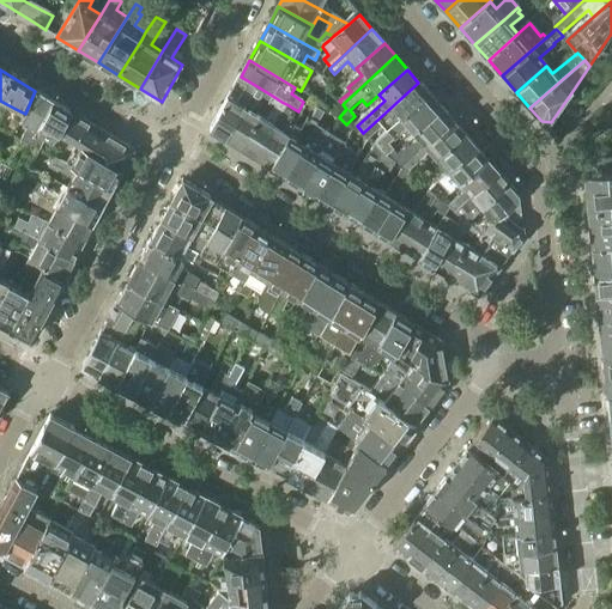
[(211,132),(225,141),(259,87),(241,77),(236,84),(246,89),(242,95),(243,96),(237,105),(228,99),(211,132)]
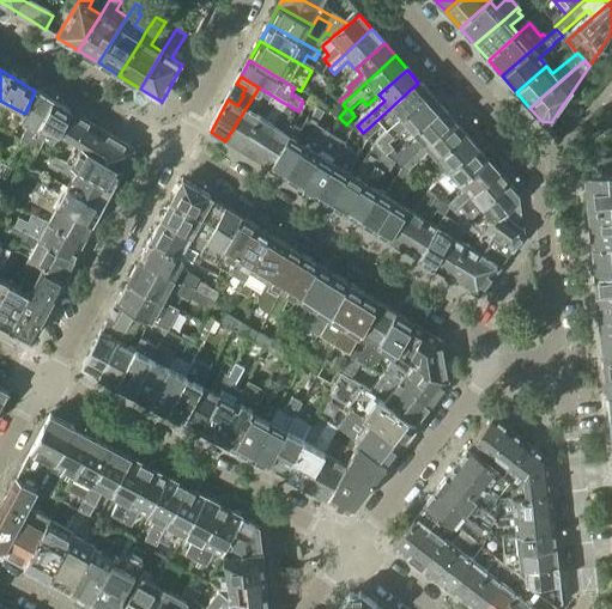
[(382,128),(388,134),(430,96),(418,83),(363,133),(362,134),(369,140),(382,128)]
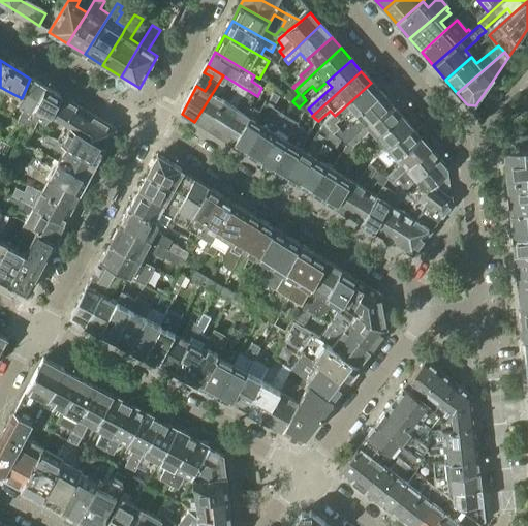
[(194,122),(207,130),(225,103),(218,99),(223,90),(224,90),(226,86),(234,90),(237,84),(223,75),(194,122)]
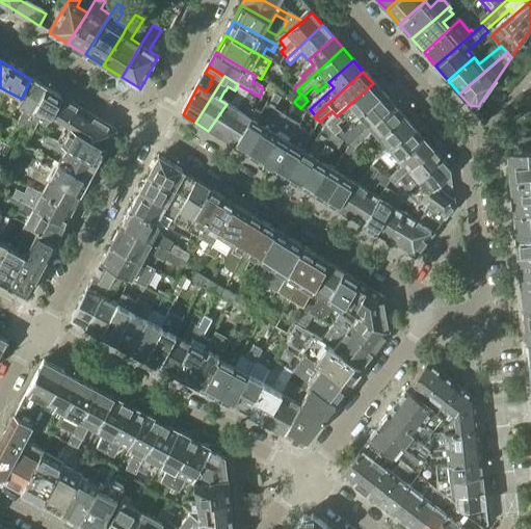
[(19,125),(26,128),(46,88),(30,79),(22,99),(18,108),(25,112),(19,125)]
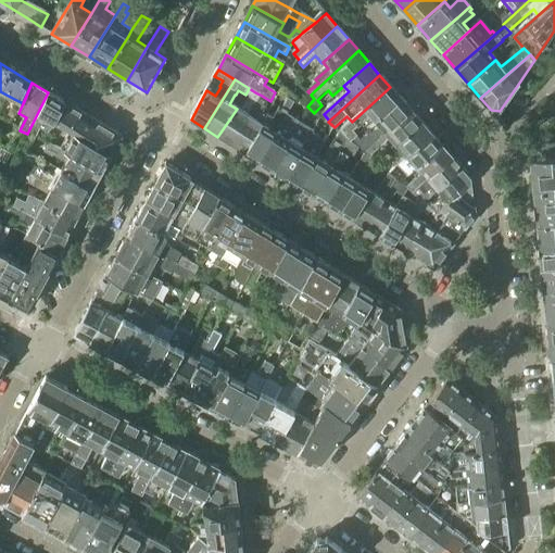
[(341,133),(348,139),(351,142),(356,138),(356,137),(352,132),(370,115),(375,121),(401,99),(390,87),(352,122),(340,133),(341,133)]
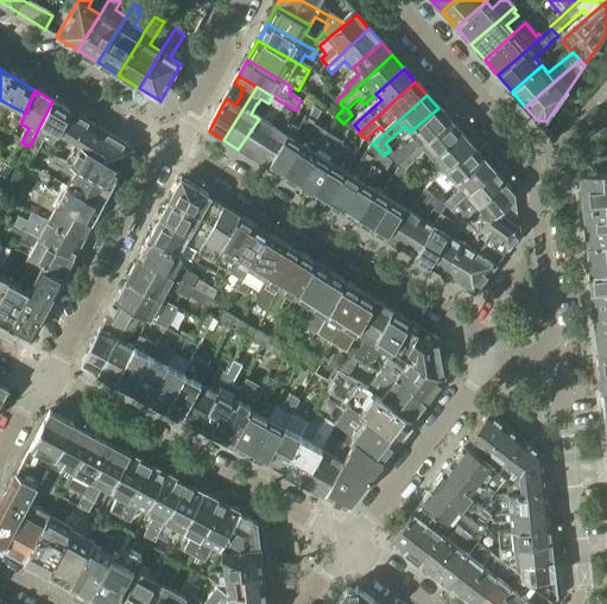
[(238,150),(252,158),(283,110),(286,105),(279,101),(272,96),(269,103),(276,107),(266,124),(259,119),(238,150)]
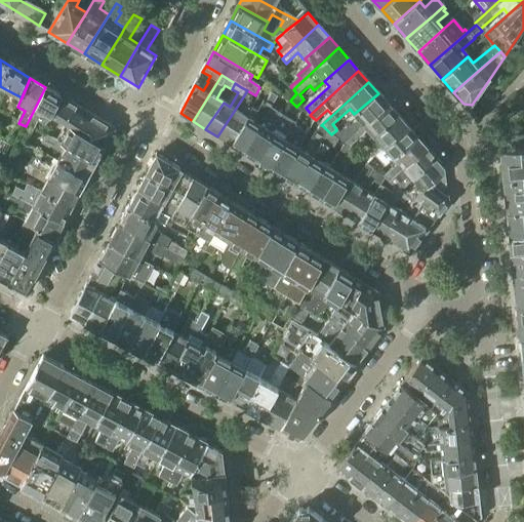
[(0,96),(3,98),(6,93),(11,96),(13,93),(0,86),(0,96)]
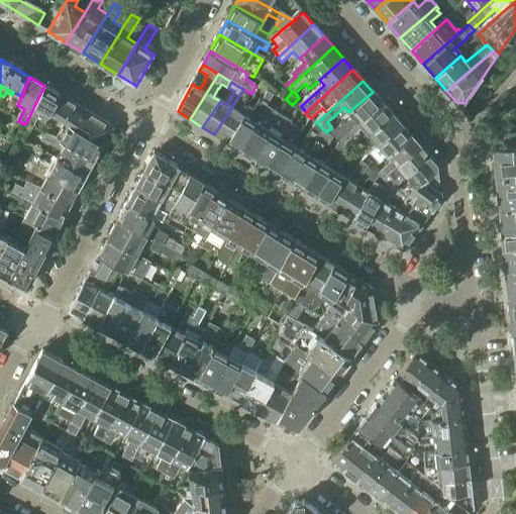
[(46,123),(50,116),(60,95),(44,86),(25,124),(33,128),(38,118),(46,123)]
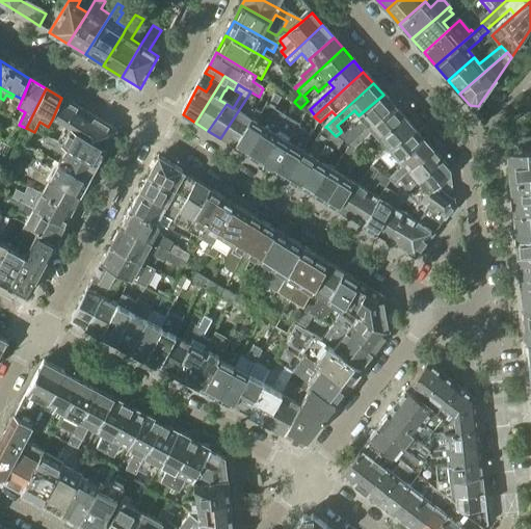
[(247,97),(220,138),(234,147),(257,109),(253,107),(256,101),(250,98),(254,94),(250,91),(247,97)]
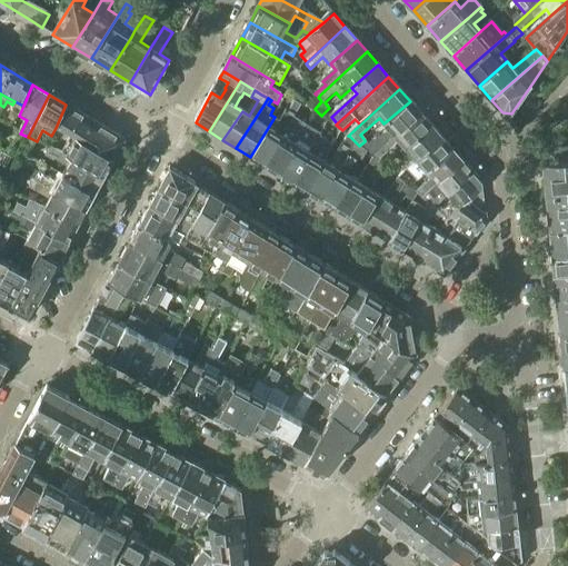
[(368,154),(371,156),(420,113),(410,101),(384,123),(390,131),(378,141),(376,140),(369,146),(365,141),(359,146),(368,154)]
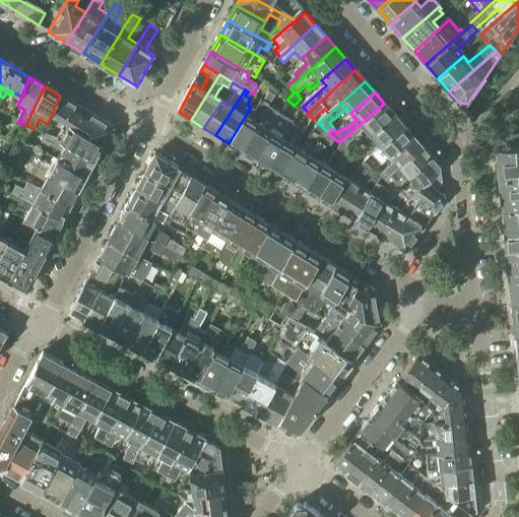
[(229,143),(242,151),(268,109),(275,97),(269,93),(264,103),(262,102),(257,111),(252,108),(251,107),(229,143)]
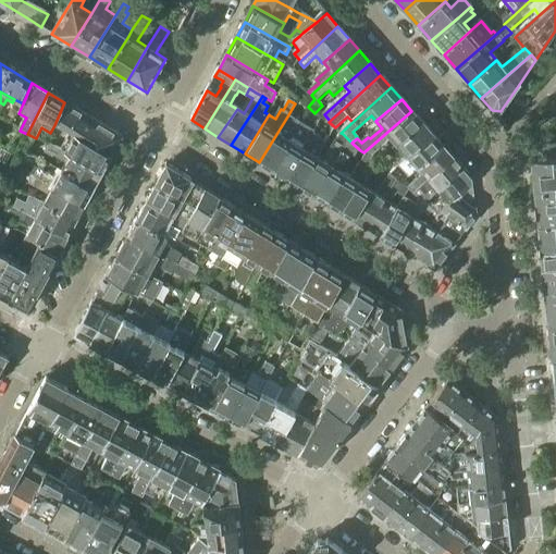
[(54,125),(72,134),(112,156),(122,138),(64,102),(54,125)]
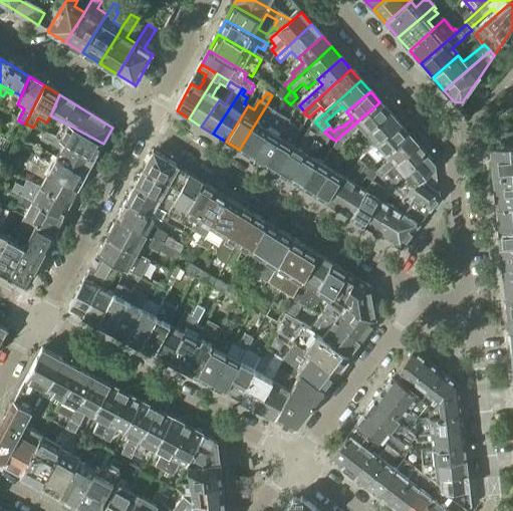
[(337,143),(343,148),(345,144),(362,130),(366,135),(390,113),(379,102),(335,141),(337,143)]
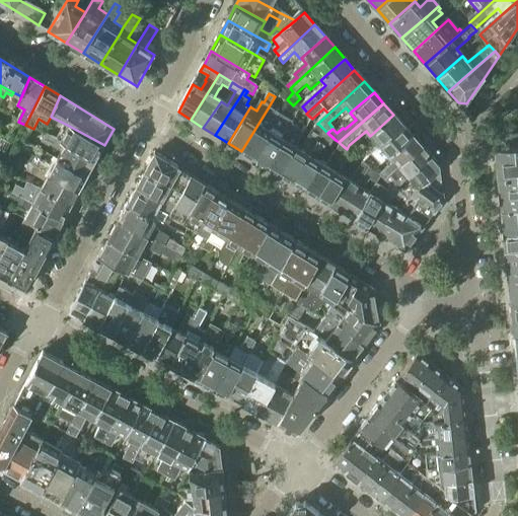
[(241,151),(253,159),(280,116),(268,108),(241,151)]
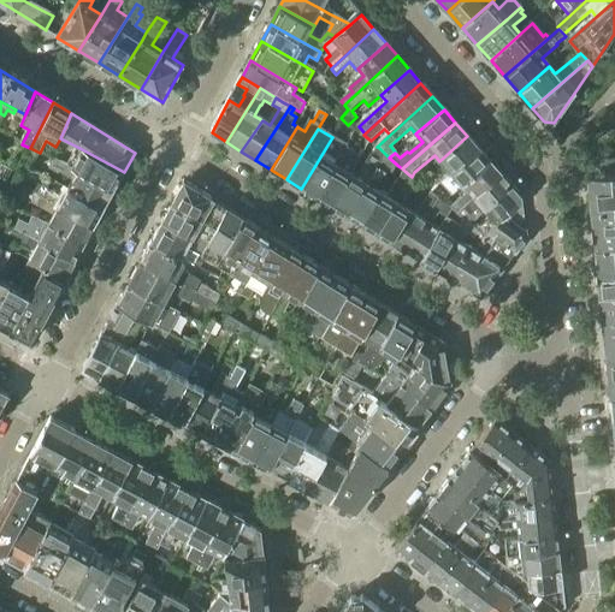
[(432,180),(438,188),(479,150),(467,136),(439,161),(436,166),(442,172),(432,180)]
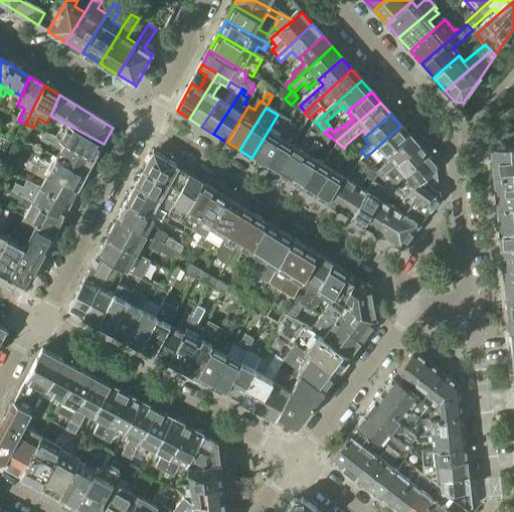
[(251,158),(264,165),(289,125),(290,123),(278,115),(251,158)]
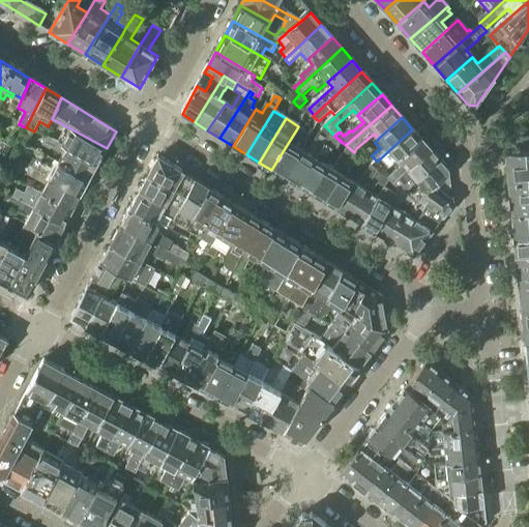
[(285,178),(298,186),(331,133),(325,126),(307,155),(302,151),(285,178)]
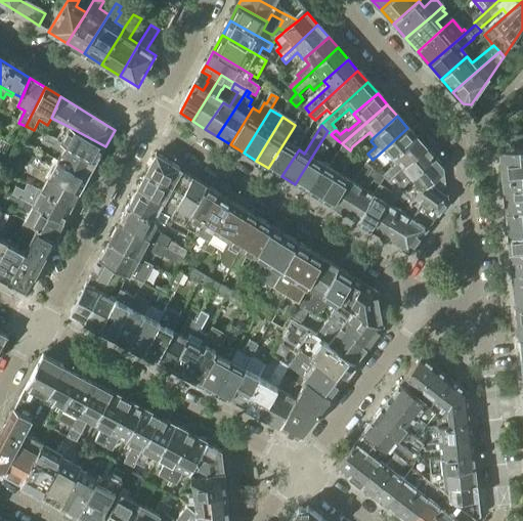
[(68,126),(58,143),(97,164),(105,146),(68,126)]
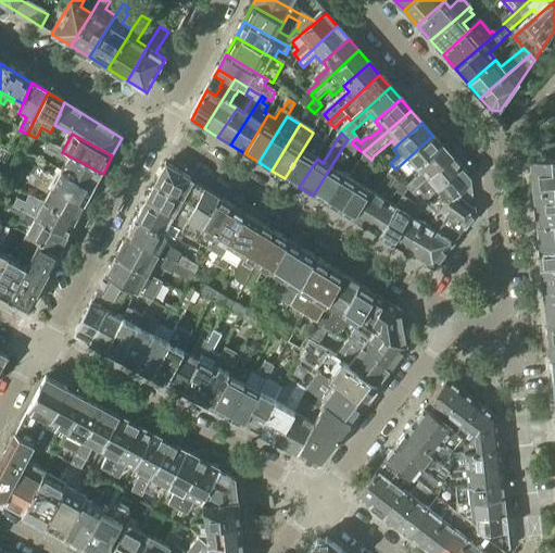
[(285,178),(299,187),(317,159),(326,143),(313,136),(312,135),(285,178)]
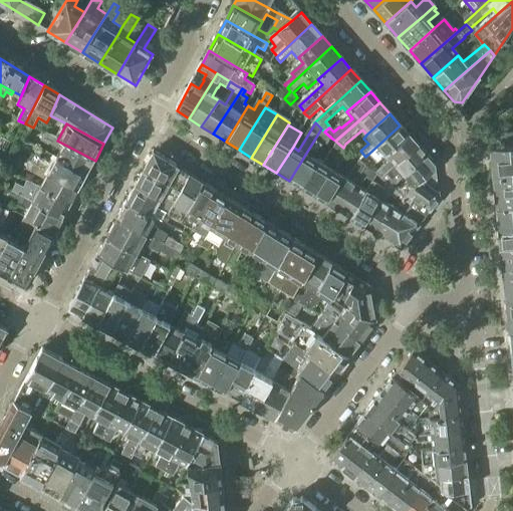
[(400,125),(368,154),(377,165),(388,156),(410,136),(400,125)]
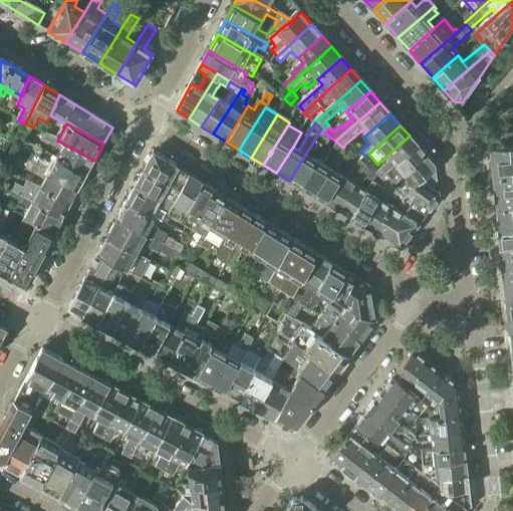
[(289,181),(300,188),(317,162),(311,159),(313,156),(314,156),(317,150),(320,151),(324,144),(328,146),(332,139),(324,132),(321,129),(289,181)]
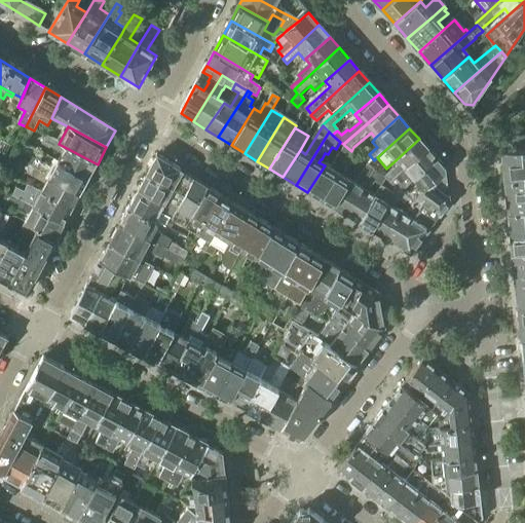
[(98,164),(59,144),(47,138),(43,146),(49,150),(50,148),(63,155),(59,162),(89,179),(98,164)]
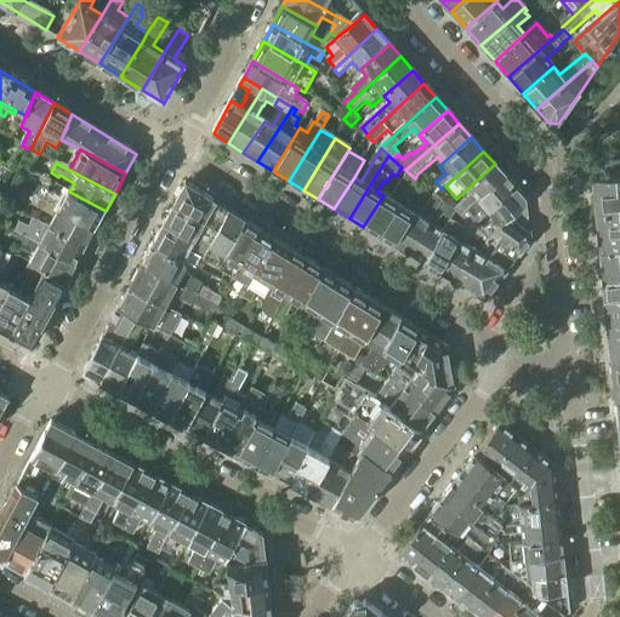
[(456,213),(461,216),(506,177),(495,164),(468,188),(475,194),(461,206),(455,211),(456,213)]
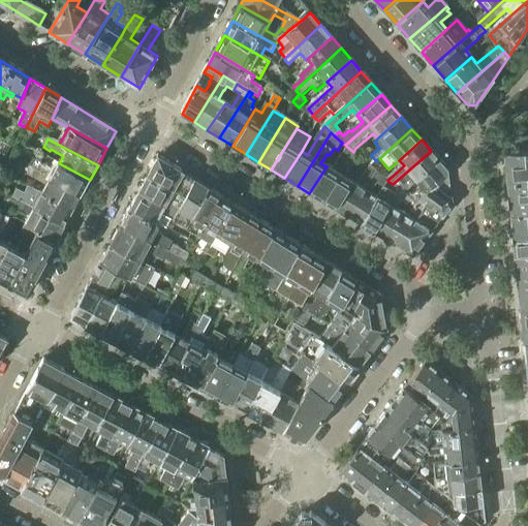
[(504,154),(507,183),(527,180),(527,140),(505,143),(507,153),(504,154)]
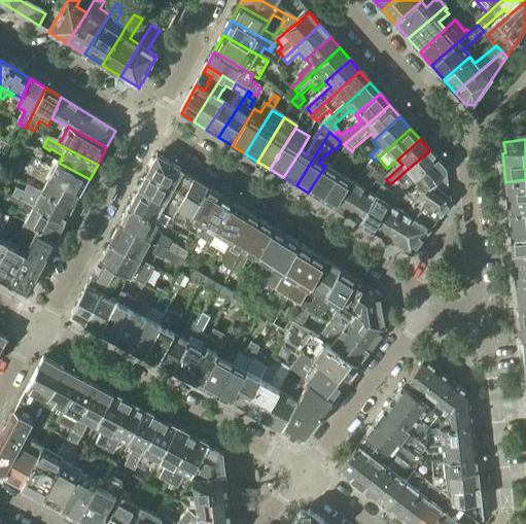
[(332,170),(325,166),(308,193),(321,201),(352,151),(346,146),(338,161),(332,170)]
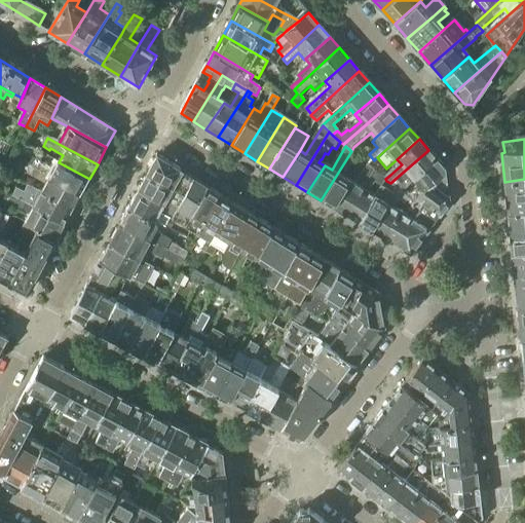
[(390,183),(390,184),(398,189),(403,193),(415,181),(438,160),(428,150),(390,183)]
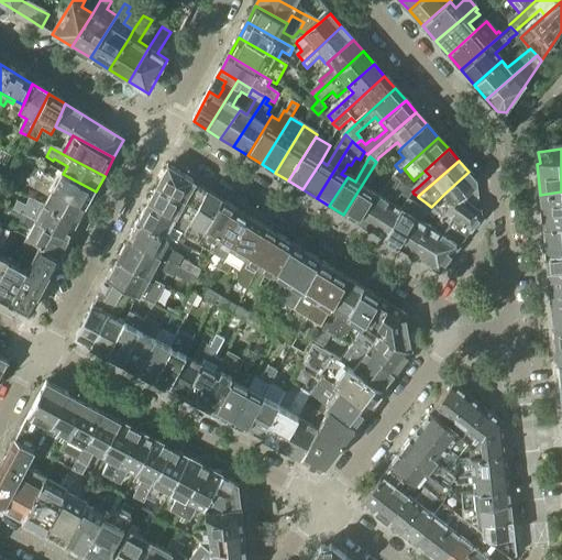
[(343,215),(356,223),(375,194),(368,190),(383,167),(376,162),(343,215)]
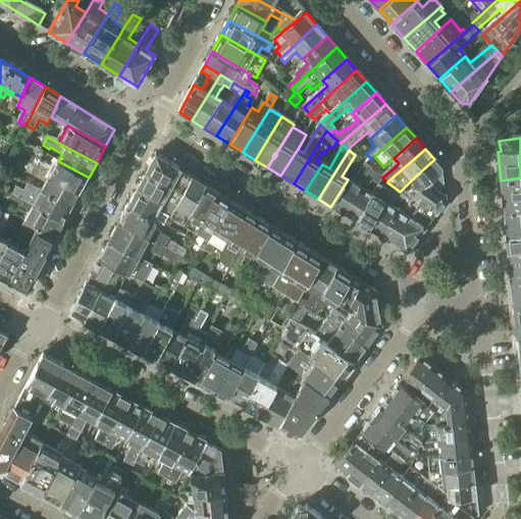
[(2,163),(7,166),(11,158),(6,156),(2,163)]
